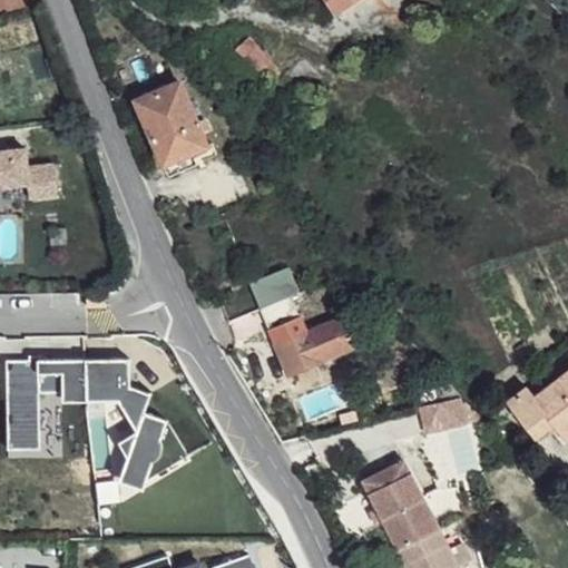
[(0,12),(39,2),(38,0),(0,0),(0,12)]
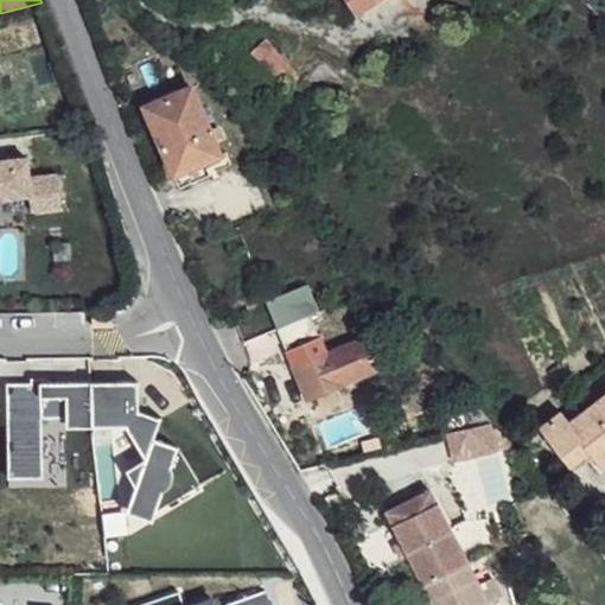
[(345,0),(356,14),(375,0),(345,0)]
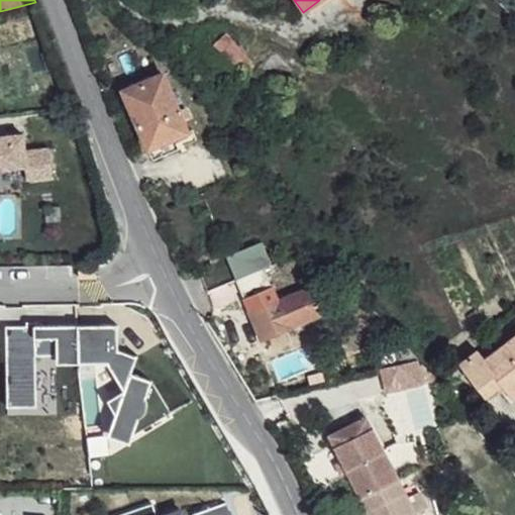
[(211,45),(231,68),(243,57),(224,34),(211,45)]
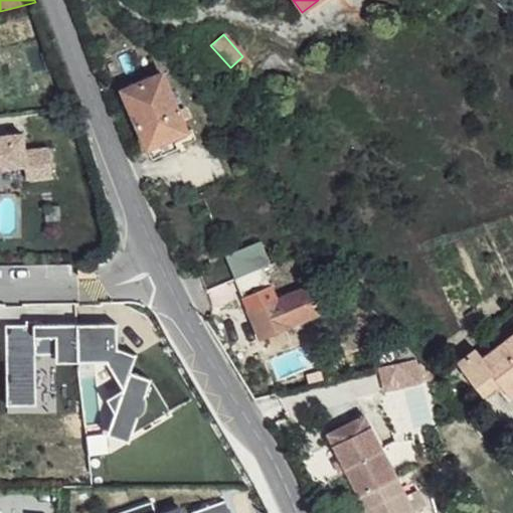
[(242,56),(230,67),(237,74),(249,63),(242,56)]
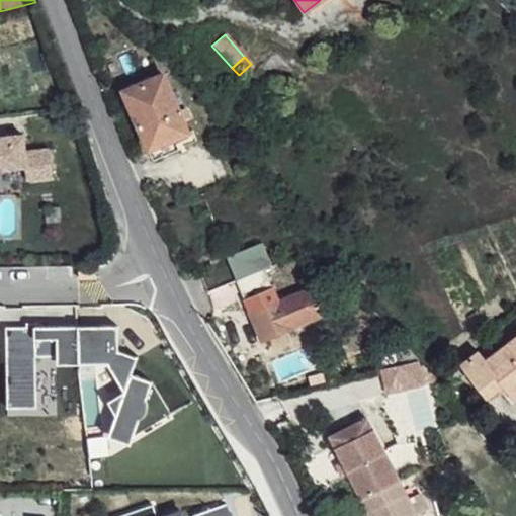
[(121,93),(151,162),(177,150),(173,140),(187,134),(181,121),(178,112),(161,77),(121,93)]
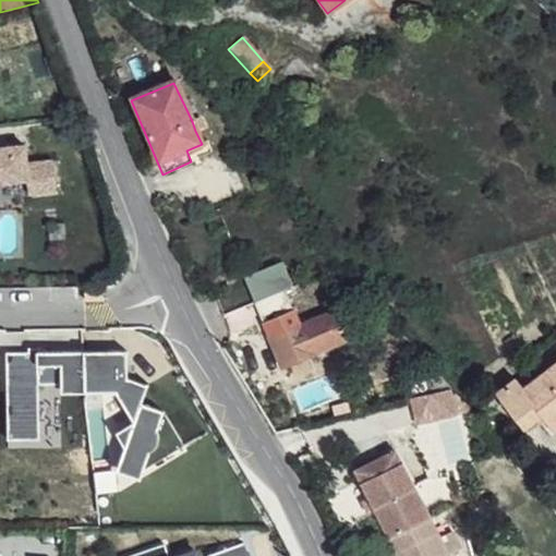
[(192,121),(195,131),(203,129),(198,119),(192,121)]
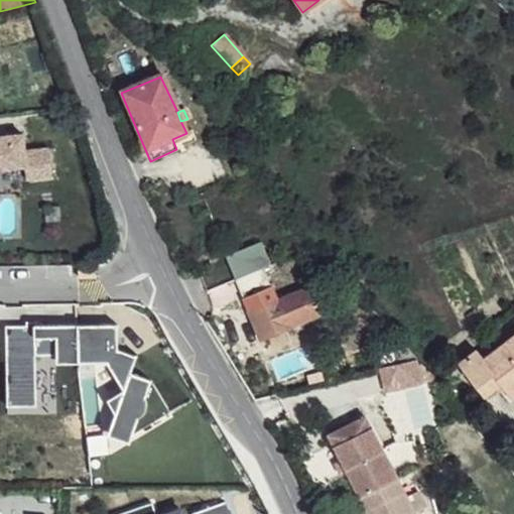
[(172,139),(176,149),(195,141),(189,131),(186,133),(172,139)]
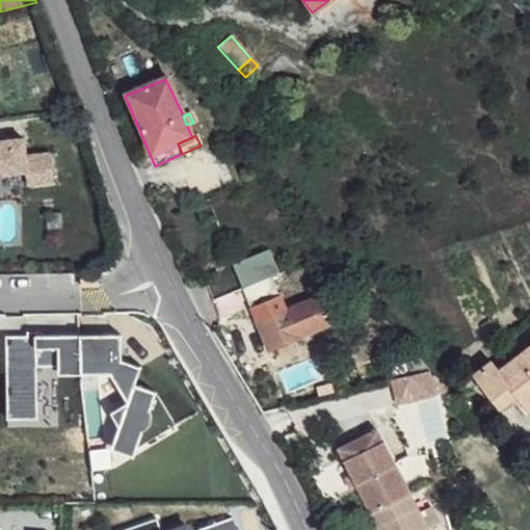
[(0,206),(15,206),(15,204),(42,203),(42,175),(16,175),(16,158),(0,157),(0,206)]
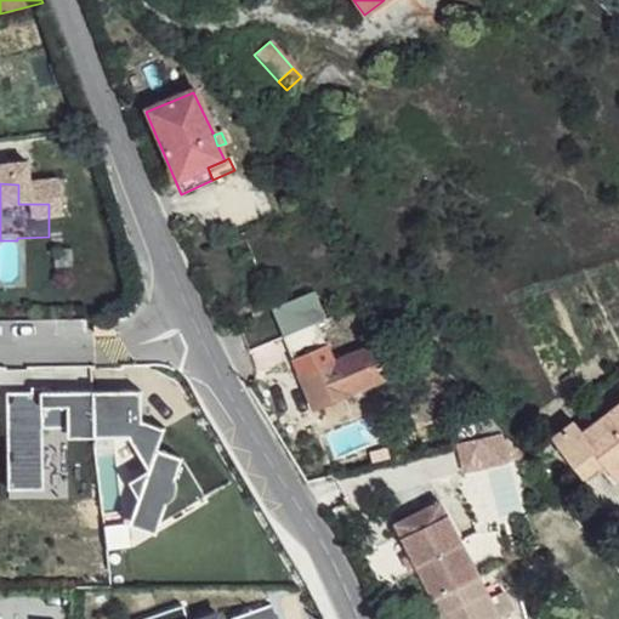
[(270,310),(282,339),(313,324),(324,319),(313,291),(270,310)]
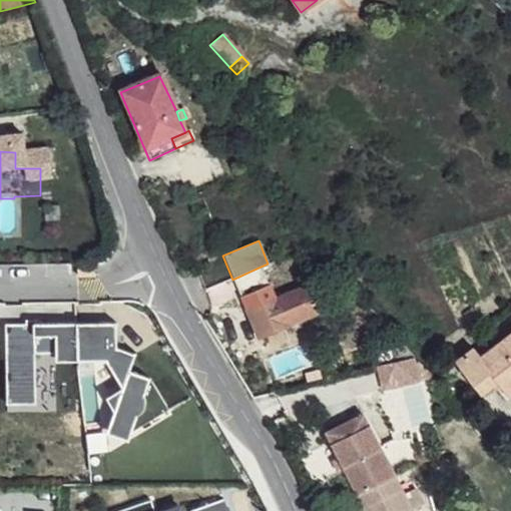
[(259,268),(264,279),(279,272),(274,262),(268,264),(259,268)]
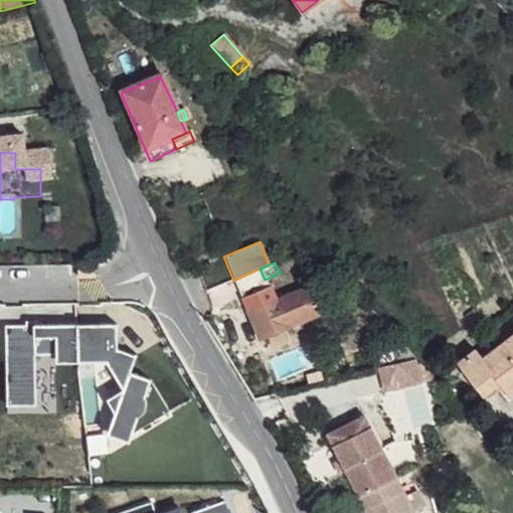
[(233,281),(259,340),(320,314),(308,287),(275,301),(265,280),(260,269),(233,281)]
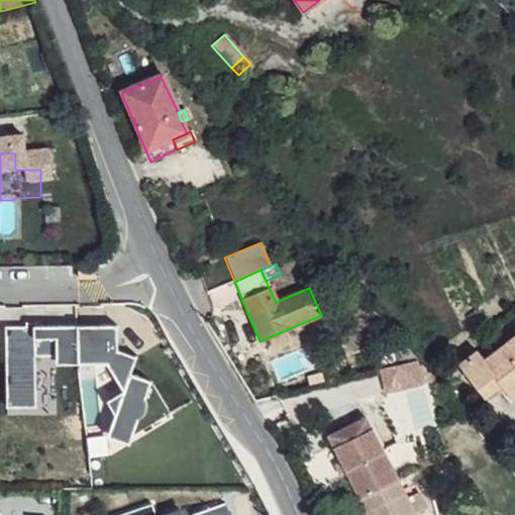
[(115,352),(114,324),(3,327),(5,407),(34,406),(33,362),(98,359),(100,439),(128,439),(128,425),(159,424),(158,378),(131,379),(130,352),(115,352)]
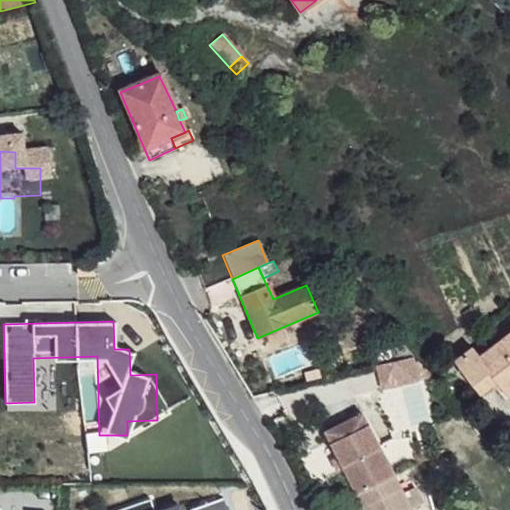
[(454,362),(479,395),(495,383),(508,400),(509,397),(509,333),(477,358),(471,349),(454,362)]
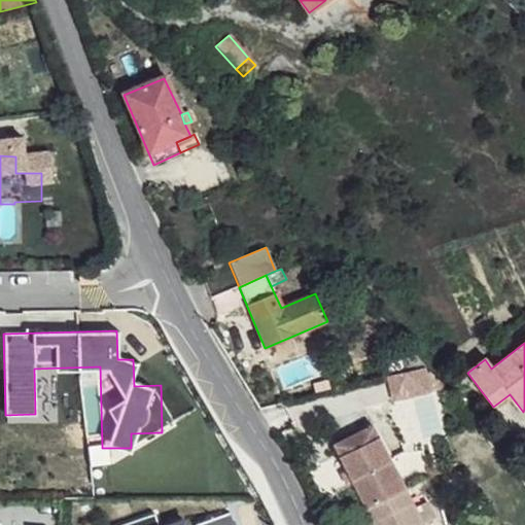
[(385,362),(389,377),(424,369),(414,356),(385,362)]
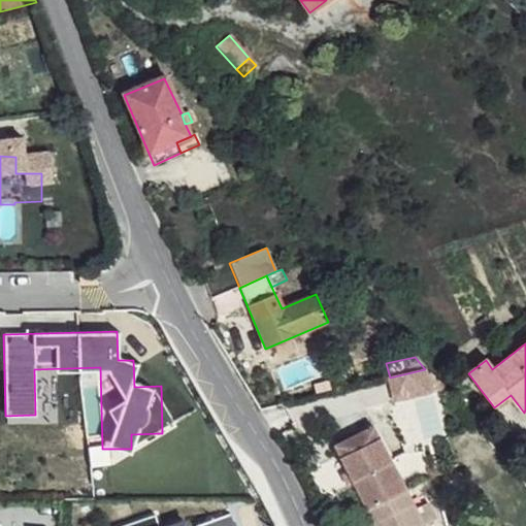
[(390,377),(395,397),(429,389),(425,369),(390,377)]
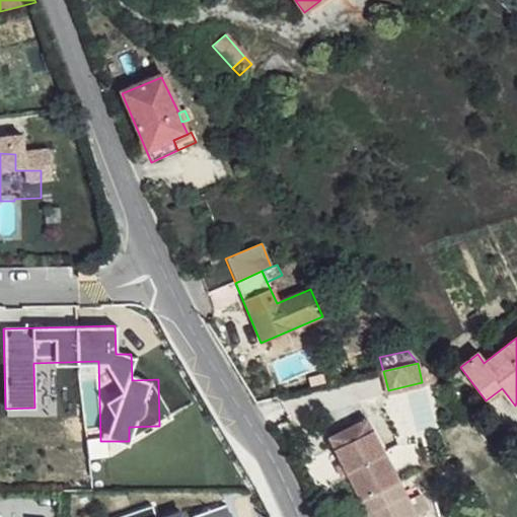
[(366,420),(328,439),(335,451),(371,431),(366,420)]
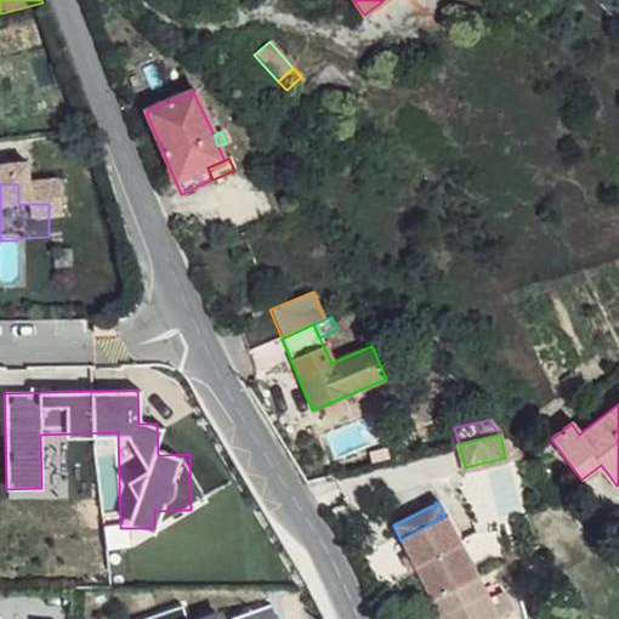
[(431,601),(439,618),(500,618),(512,612),(501,592),(487,600),(476,578),(444,516),(401,540),(409,558),(414,567),(431,601)]
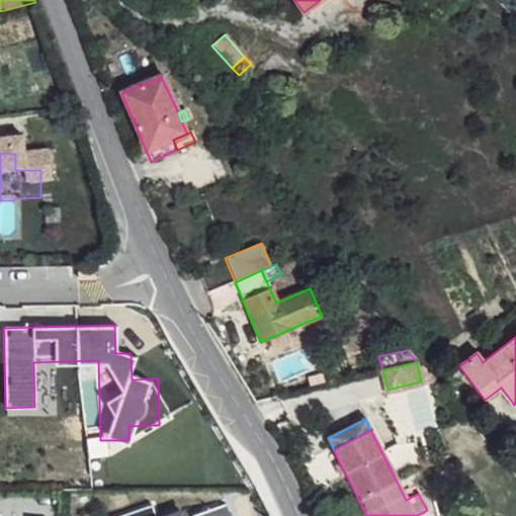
[(336,467),(340,476),(345,473),(341,465),(336,467)]
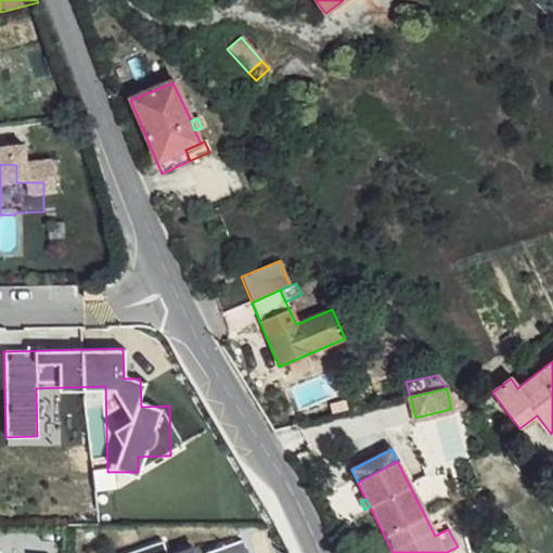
[(466,511),(468,517),(476,516),(473,509),(466,511)]
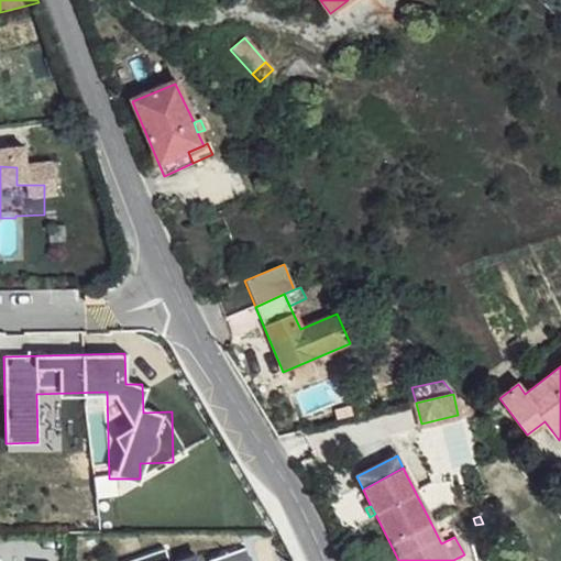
[(464,528),(472,560),(485,560),(475,525),(464,528)]
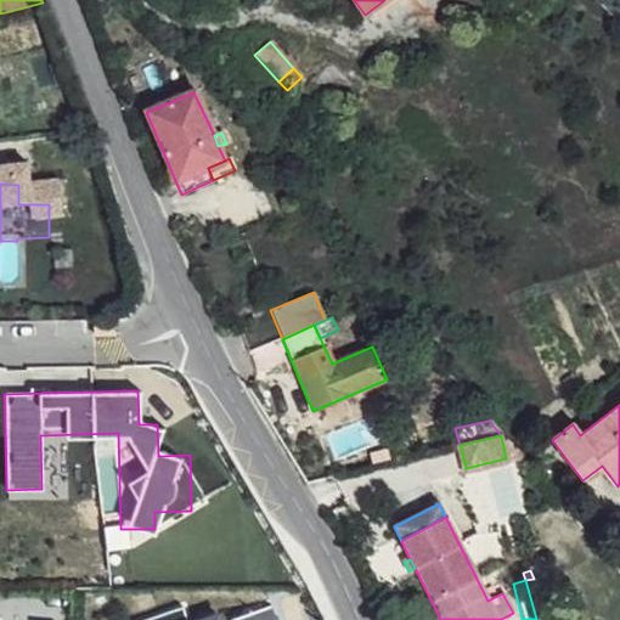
[(272,619),(269,606),(231,619),(272,619)]
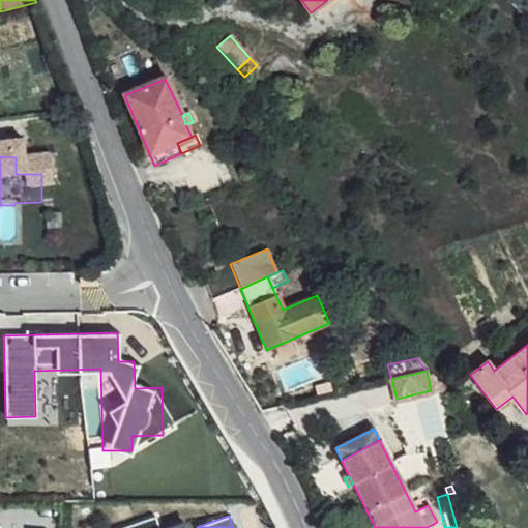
[(153,519),(122,527),(183,527),(182,522),(164,527),(155,527),(153,519)]
